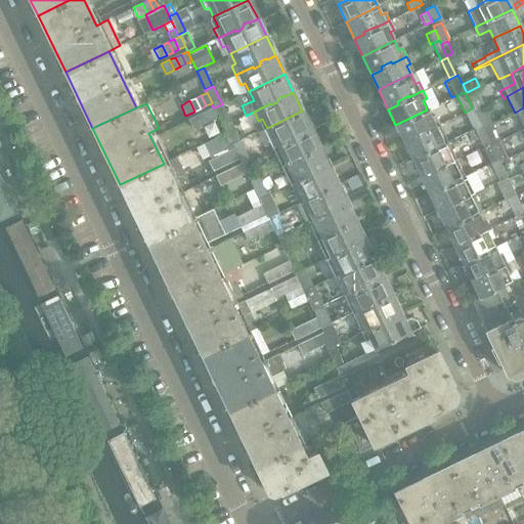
[(230,123),(222,104),(214,107),(219,118),(223,126),(230,123)]
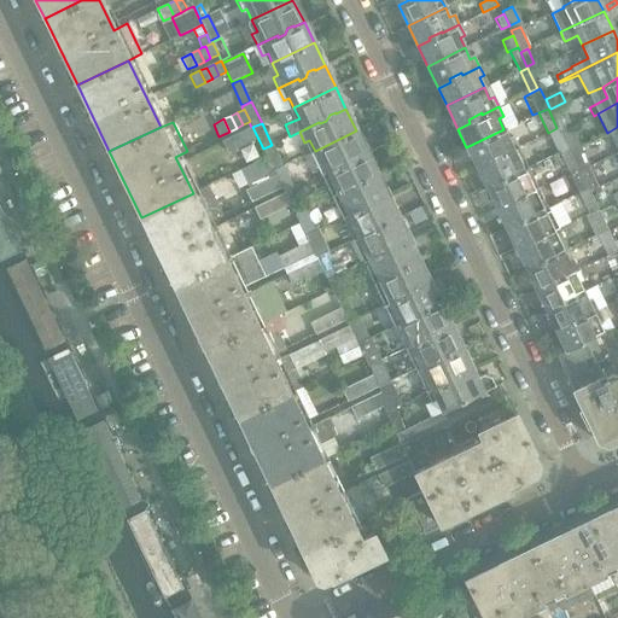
[(258,139),(252,127),(251,127),(245,129),(251,141),(258,139)]
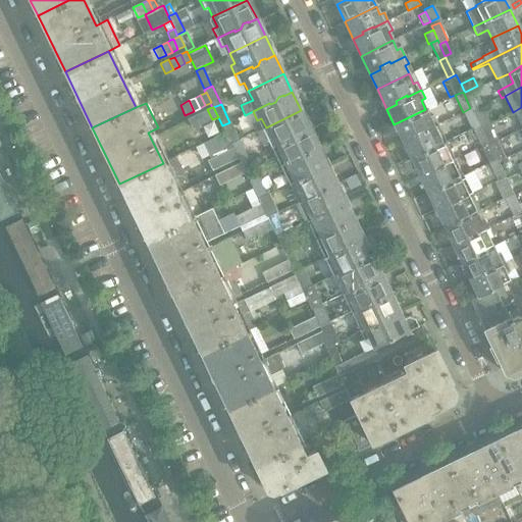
[(521,128),(521,127),(521,107),(513,112),(513,113),(514,113),(521,128)]
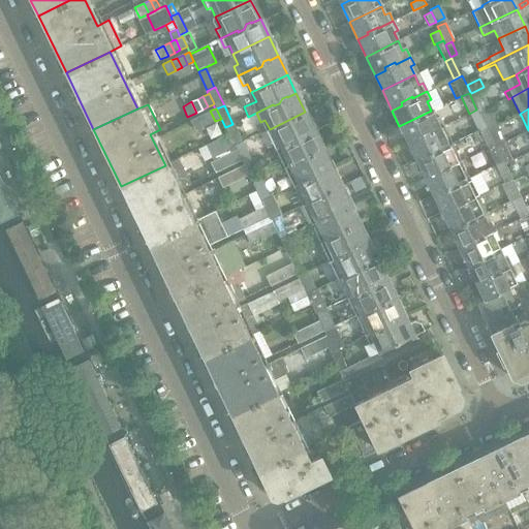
[(486,127),(479,113),(477,110),(476,110),(469,114),(477,131),(478,131),(486,127)]
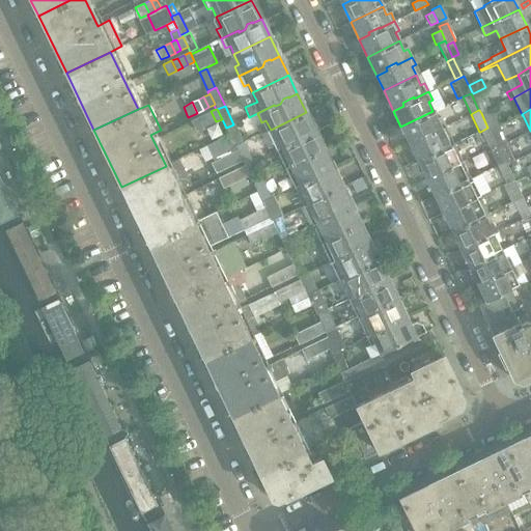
[(216,121),(211,111),(205,114),(210,124),(216,121)]
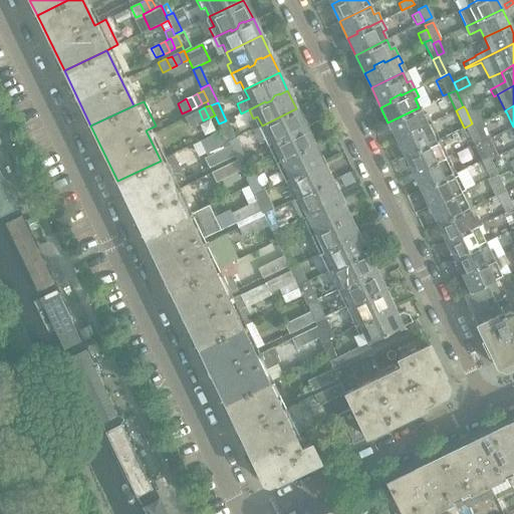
[(418,129),(432,122),(428,114),(423,116),(419,107),(388,122),(397,141),(408,136),(406,133),(417,127),(418,129)]
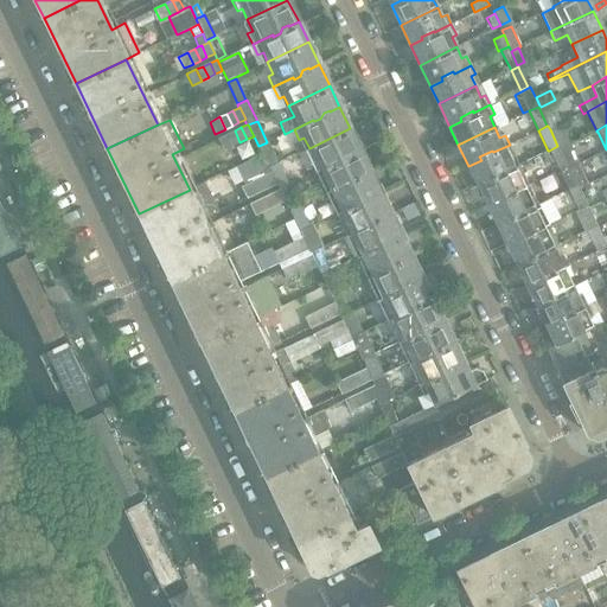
[(570,146),(561,127),(557,129),(556,127),(550,129),(557,146),(560,151),(569,146),(570,146)]
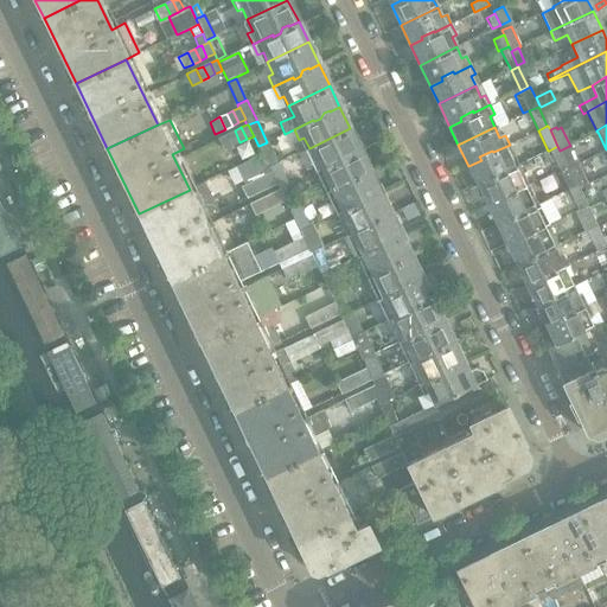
[(351,154),(359,149),(350,128),(310,148),(314,159),(310,161),(314,171),(333,161),(334,164),(342,160),(344,155),(350,153),(351,154)]
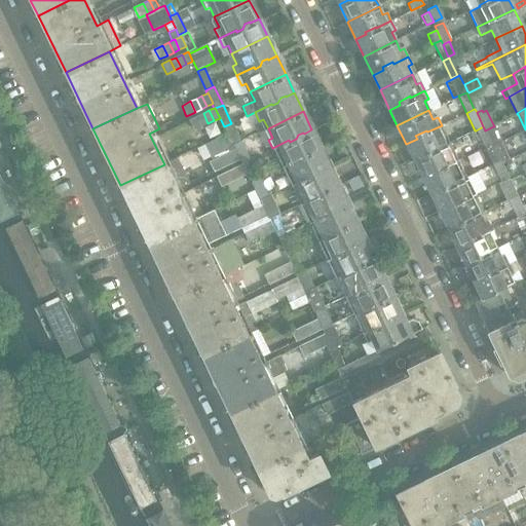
[(208,123),(203,113),(197,116),(202,126),(208,123)]
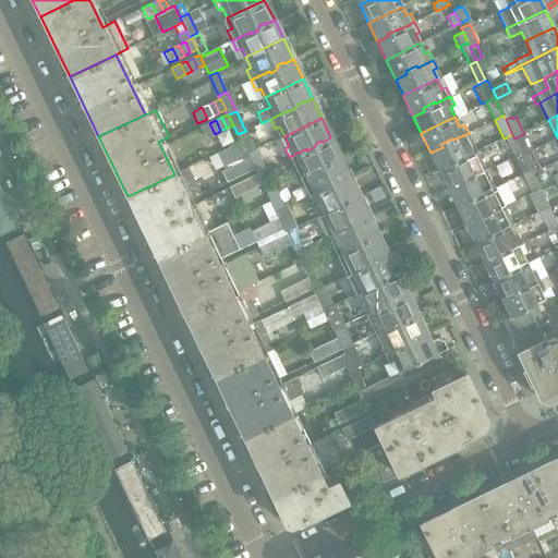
[(215,134),(209,123),(199,128),(205,138),(215,134)]
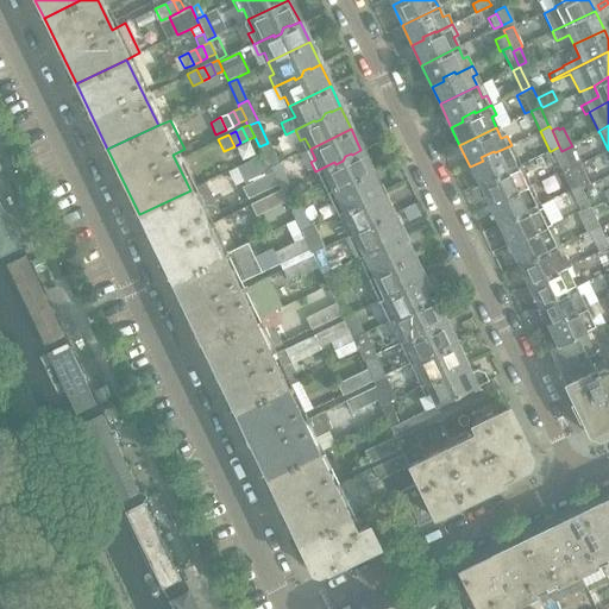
[(278,163),(268,143),(259,146),(268,168),(269,168),(278,163)]
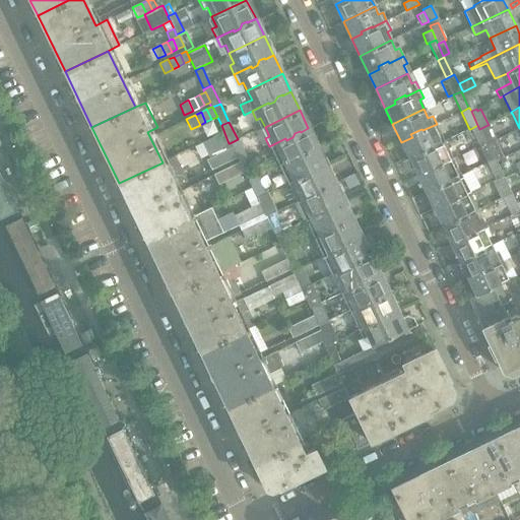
[(440,142),(436,134),(440,132),(437,124),(423,130),(421,129),(410,134),(412,137),(401,142),(409,157),(440,142)]
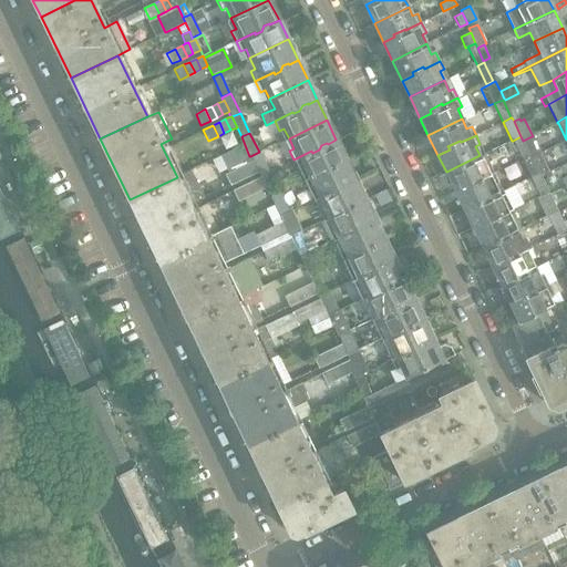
[(531,155),(523,141),(521,136),(513,141),(522,160),(531,155)]
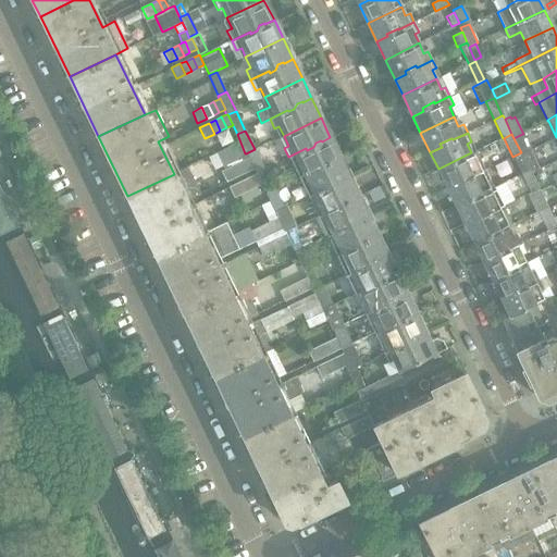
[(530,150),(522,134),(514,138),(521,152),(521,153),(530,150)]
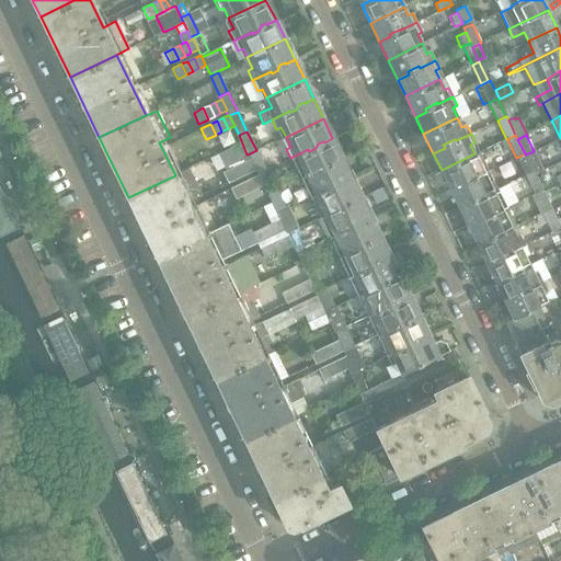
[(342,158),(332,138),(324,142),(323,141),(318,144),(316,148),(309,151),(308,149),(290,158),(295,169),(299,167),(305,176),(342,158)]
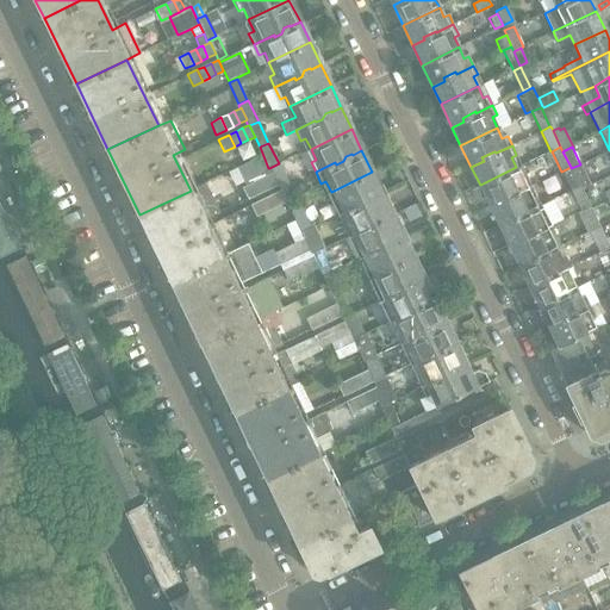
[(237,168),(246,186),(251,184),(259,180),(265,176),(271,174),(262,156),(237,168)]
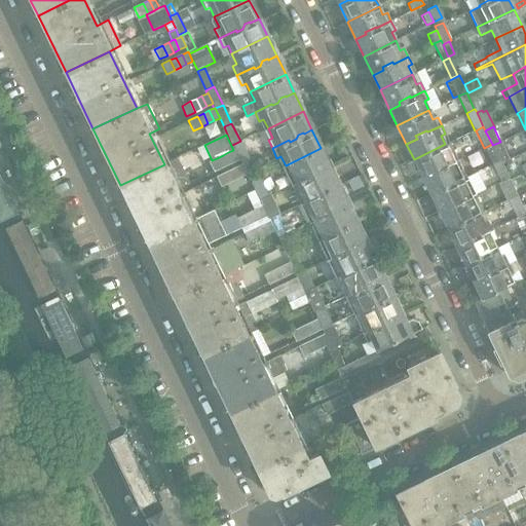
[(251,159),(241,142),(241,141),(240,141),(232,145),(234,149),(239,160),(241,163),(251,159)]
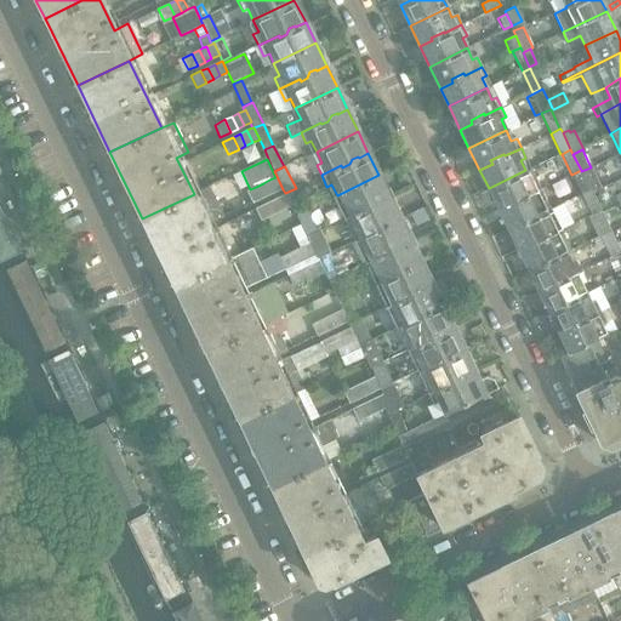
[(602,188),(591,167),(581,171),(591,191),(592,193),(602,188)]
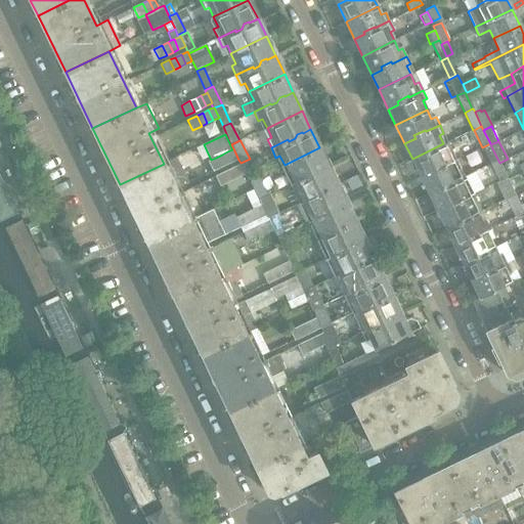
[(442,165),(455,159),(452,150),(447,153),(443,143),(412,159),(421,178),(432,173),(430,169),(441,164),(442,165)]
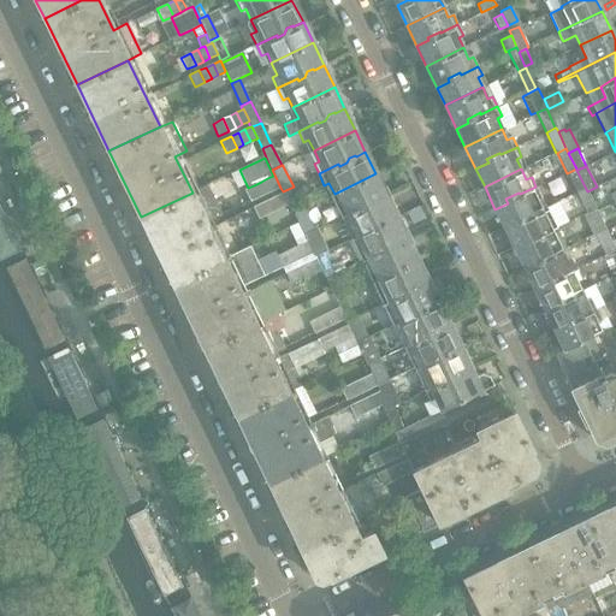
[(586,189),(576,170),(576,169),(567,173),(576,193),(586,189)]
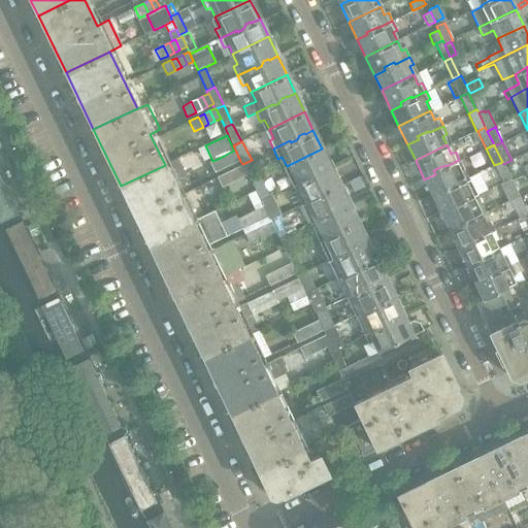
[(323,171),(331,167),(322,149),(287,166),(291,175),(287,177),(291,187),(308,178),(309,180),(315,177),(317,173),(323,170),(323,171)]
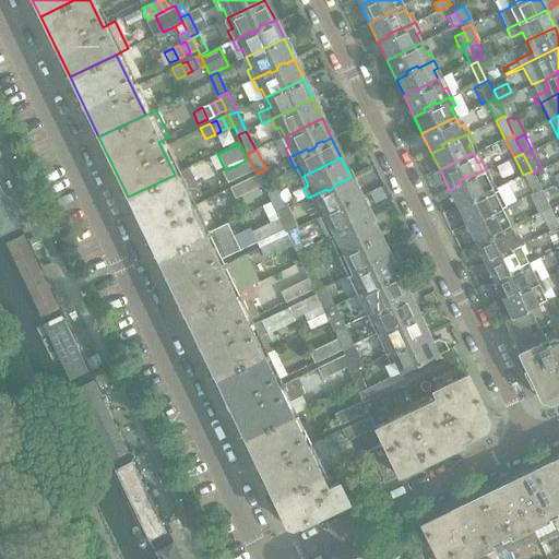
[(254,170),(249,158),(248,159),(242,162),(248,173),(254,170)]
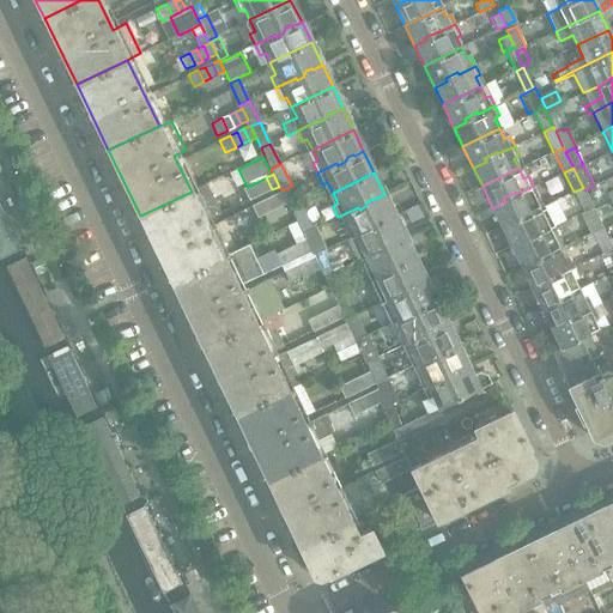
[(272,189),(266,177),(260,181),(266,193),(272,189)]
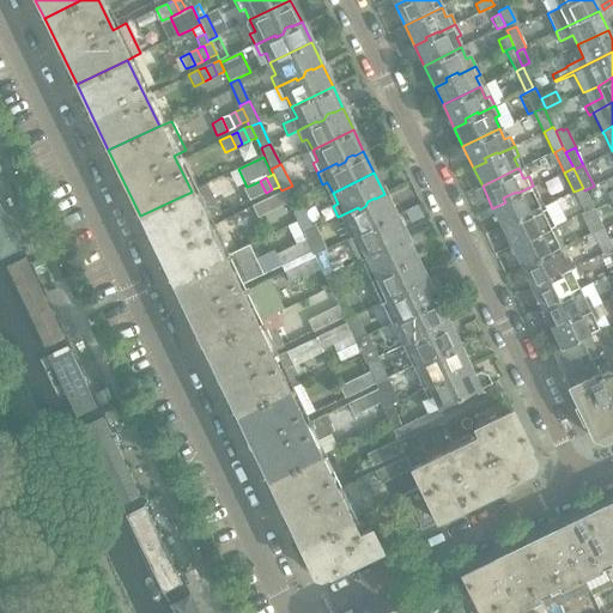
[(266,193),(260,181),(253,184),(259,196),(266,193)]
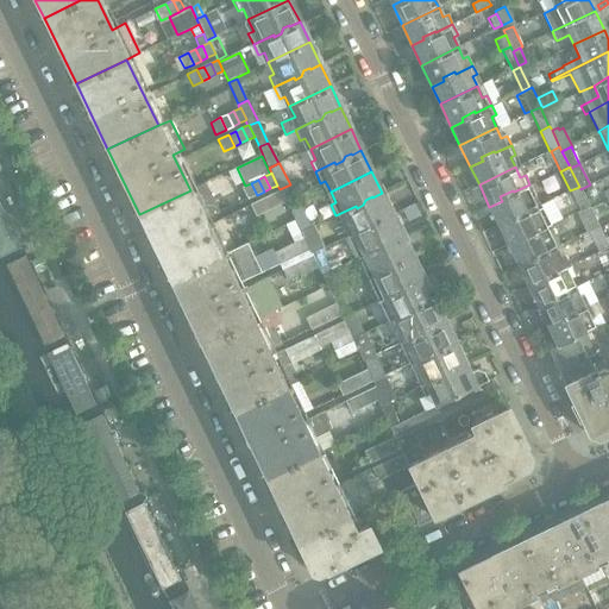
[(203,219),(219,212),(205,183),(190,190),(139,214),(170,280),(221,255),(203,219)]
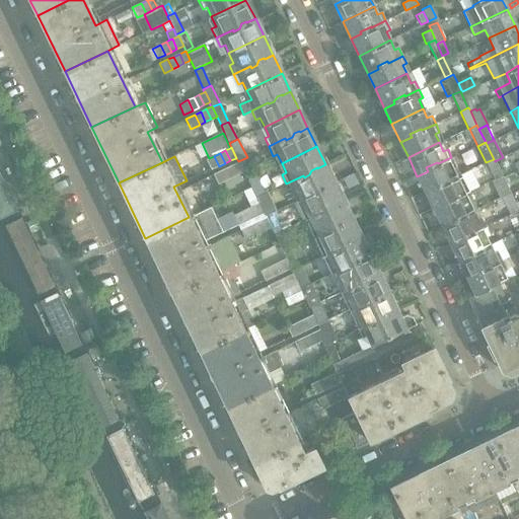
[(219,166),(214,156),(209,158),(206,160),(210,169),(211,170),(219,166)]
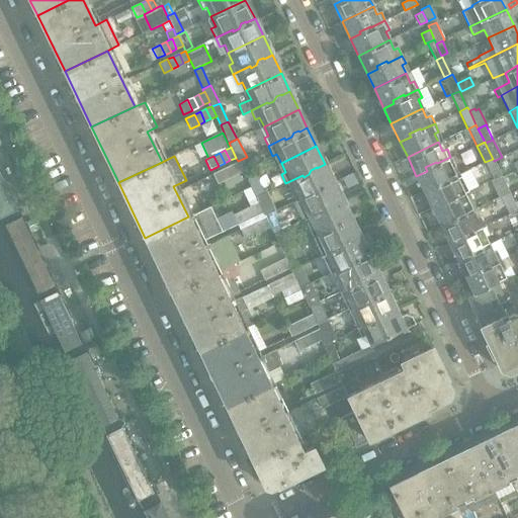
[(251,167),(247,157),(238,161),(238,162),(239,161),(243,171),(251,167)]
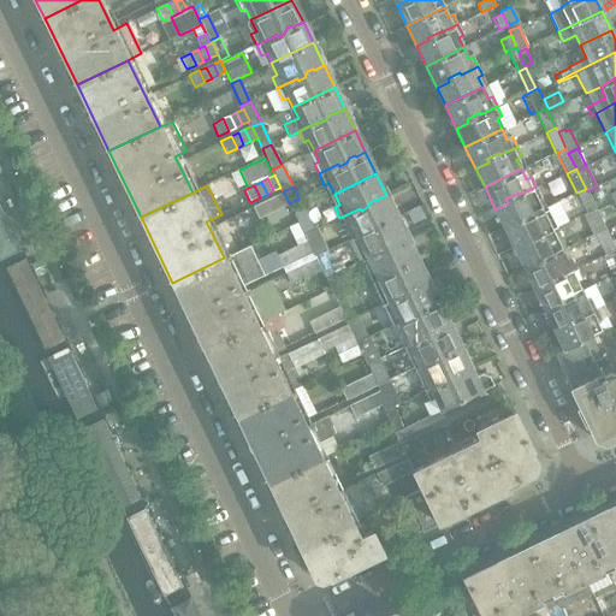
[(540,209),(535,199),(542,196),(535,187),(520,194),(519,193),(505,199),(508,203),(495,209),(503,226),(540,209)]
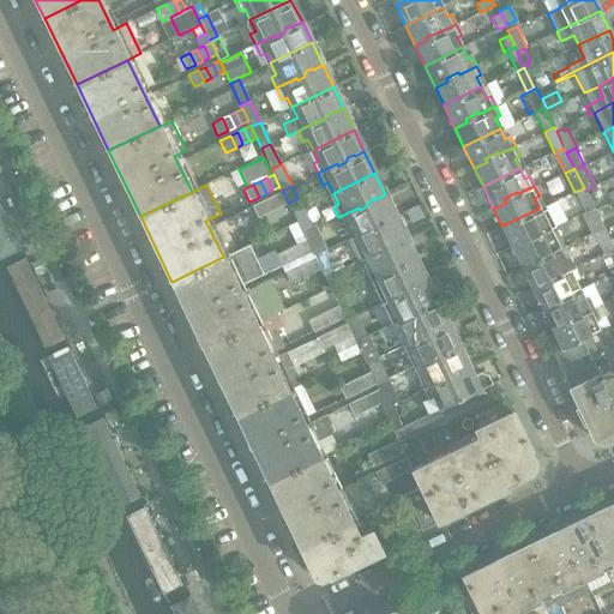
[(596,208),(590,193),(588,194),(585,191),(584,188),(575,192),(584,214),(594,209),(596,208)]
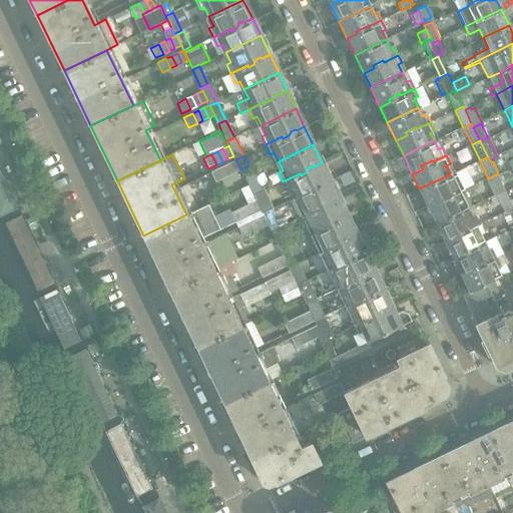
[(240,169),(236,159),(235,160),(230,162),(235,172),(241,170),(240,169)]
